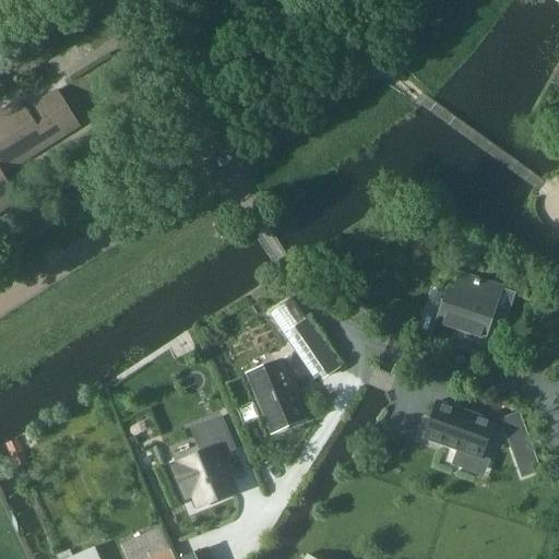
[(3,176),(49,147),(80,128),(57,92),(26,111),(20,102),(0,114),(0,213),(19,202),(3,176)]
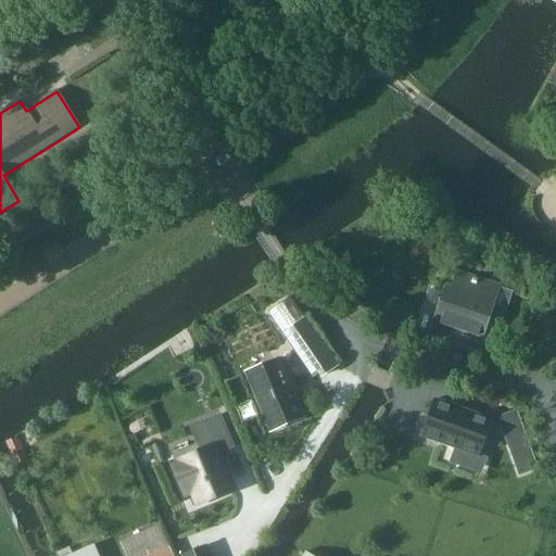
[(433,325),(430,337),(477,352),(497,288),(457,275),(451,293),(444,291),(433,325)]
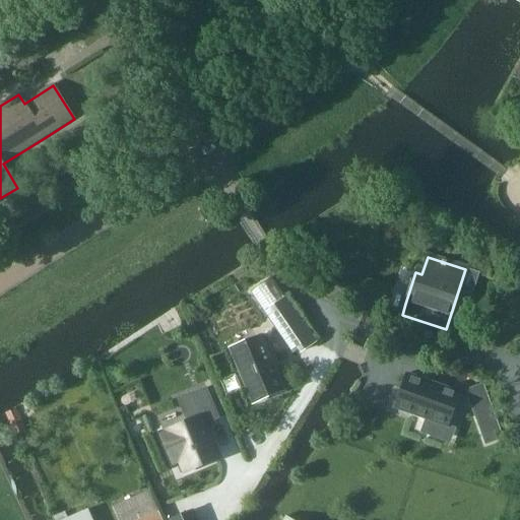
[(284,298),(270,308),(301,352),(315,342),(284,298)]
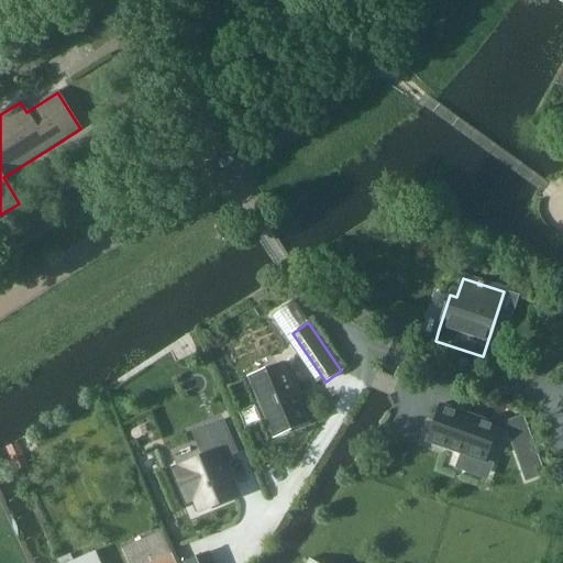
[(282,364),(250,378),(274,437),(306,423),(282,364)]
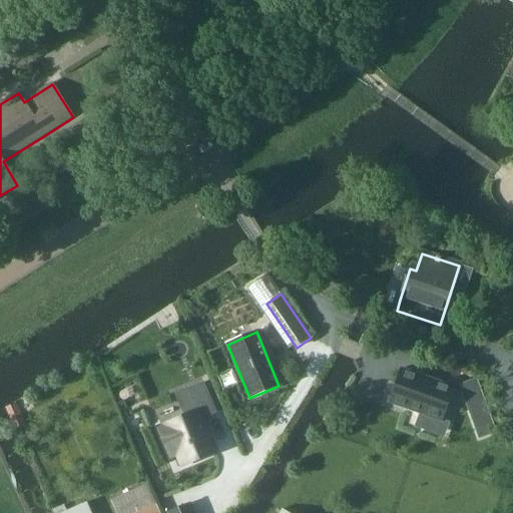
[(400,369),(389,402),(441,421),(453,388),(400,369)]
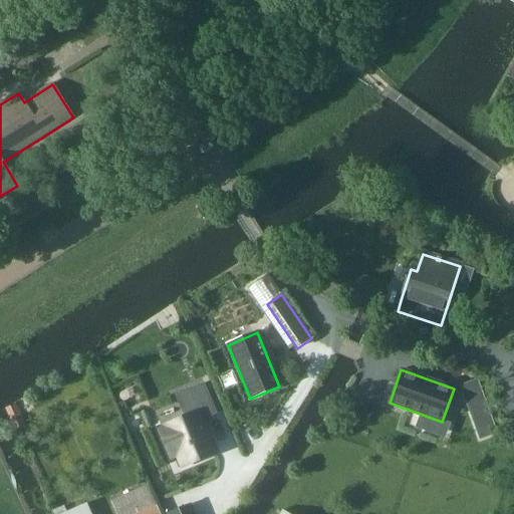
[(477,378),(460,384),(478,434),(495,428),(477,378)]
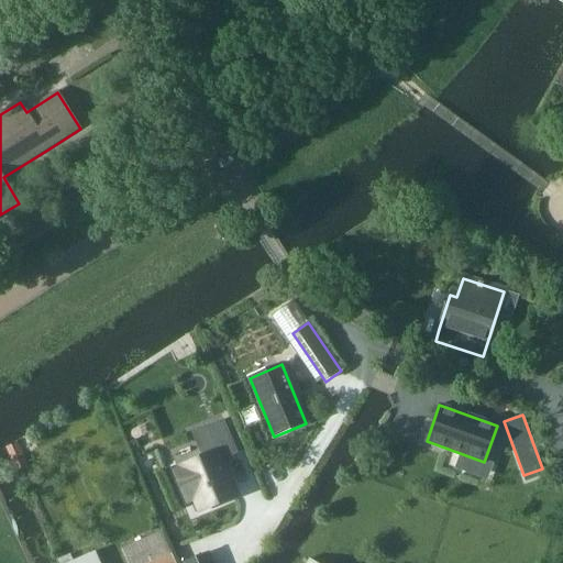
[(184,470),(176,473),(187,500),(201,494),(207,508),(235,496),(220,461),(236,453),(223,421),(206,429),(213,449),(201,454),(202,457),(183,466),(184,470)]
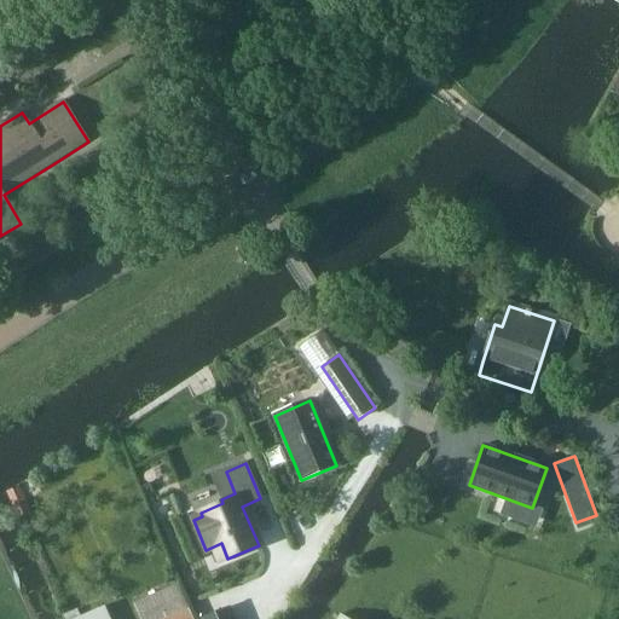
[(19,485),(7,491),(18,516),(30,512),(19,485)]
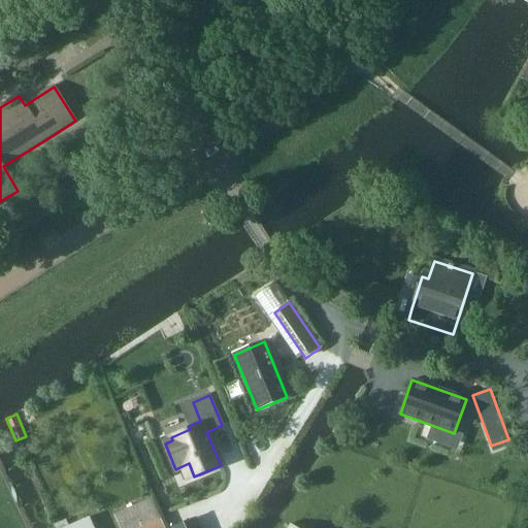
[(152,498),(114,515),(120,527),(142,527),(161,520),(152,498)]
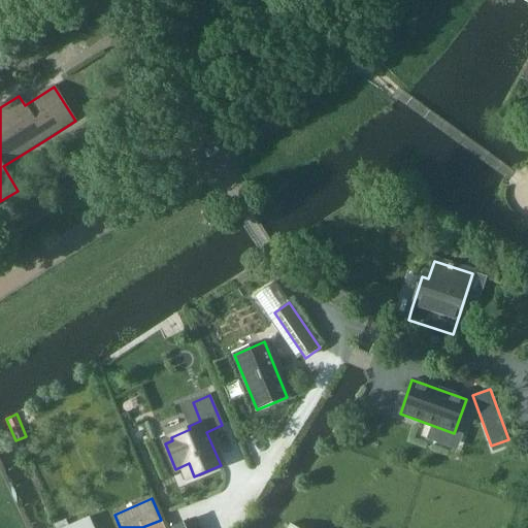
[(93,527),(89,518),(65,527),(93,527)]
